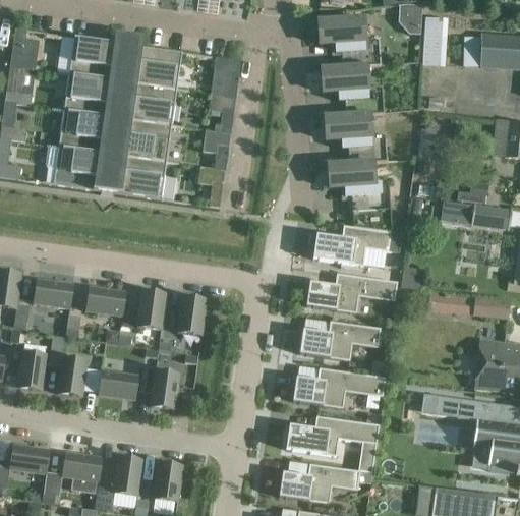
[(411,3),(407,2),(400,3),(399,20),(409,33),(421,33),(422,4),(411,3)]
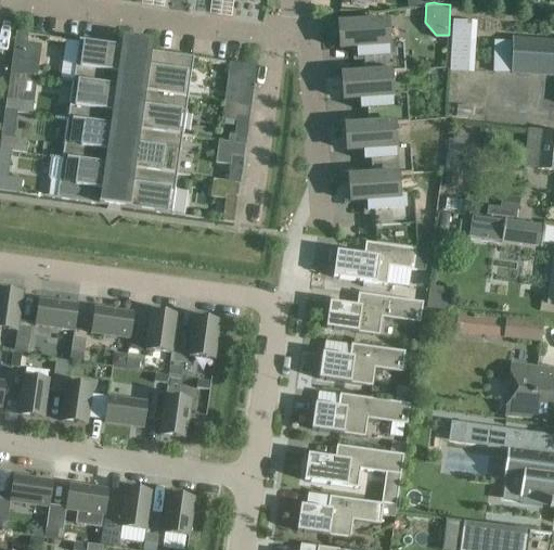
[(365,71),(407,67),(404,39),(389,40),(388,17),(361,20),(339,21),(342,46),(357,45),(358,55),(364,54),(365,71)]
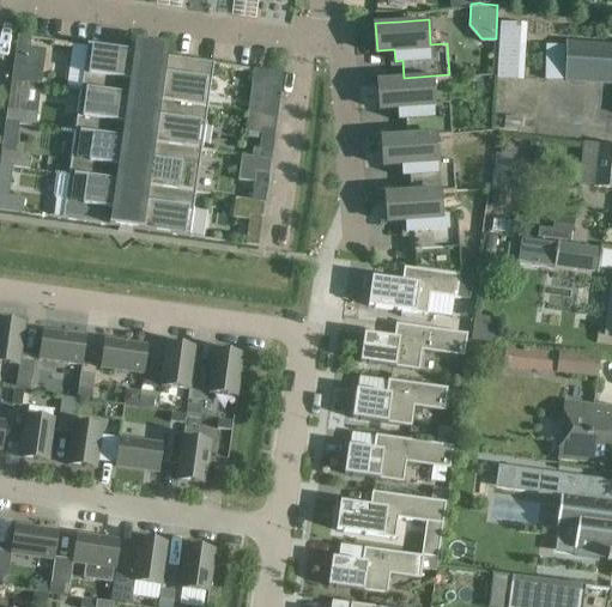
[(527,22),(502,20),(498,73),(525,74),(527,22)]
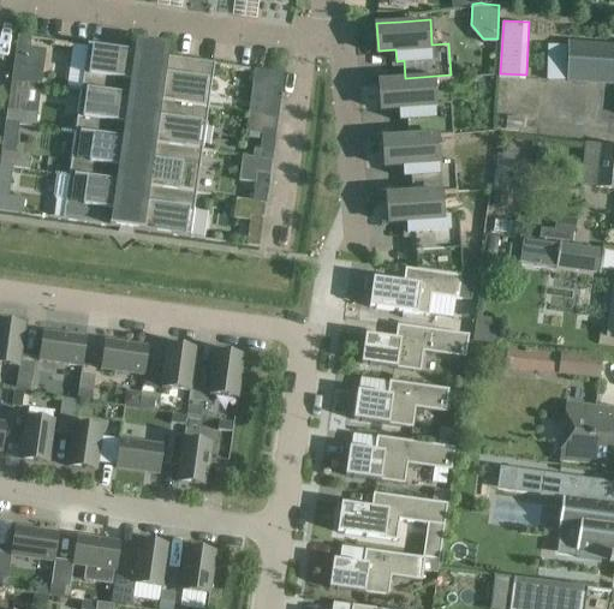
[(613,40),(568,39),(567,76),(613,78),(613,40)]
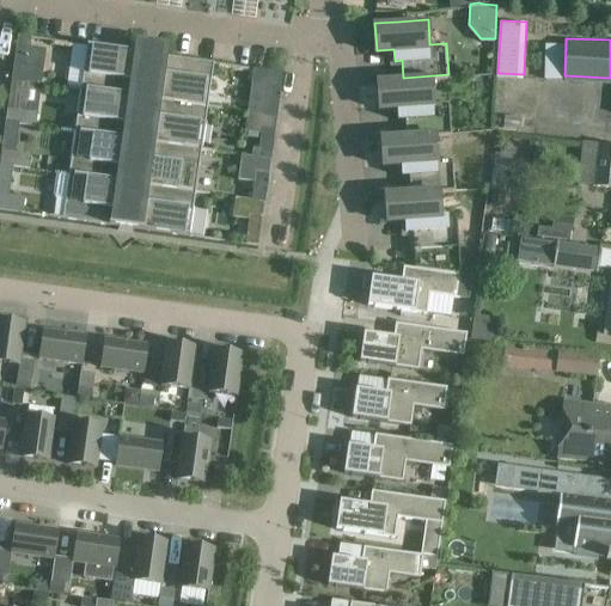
[(47,46),(17,42),(12,75),(42,80),(47,46)]
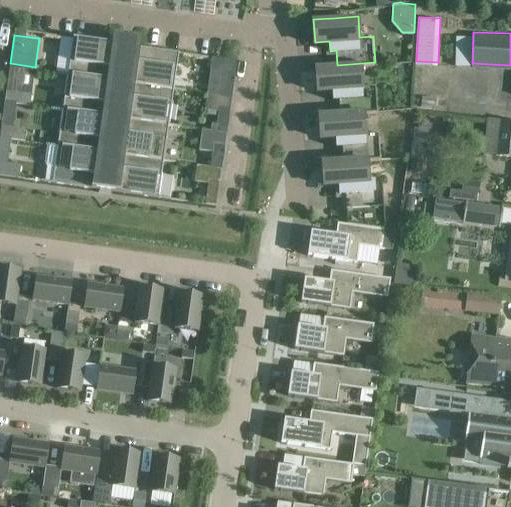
[(68,71),(111,77),(116,41),(73,35),(68,71)]
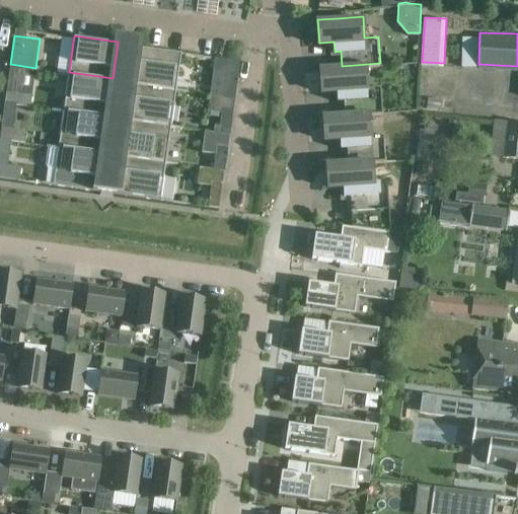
[(118,42),(113,78),(107,115),(102,151),(97,189),(118,192),(123,154),(128,118),(133,81),(139,45),(118,42)]
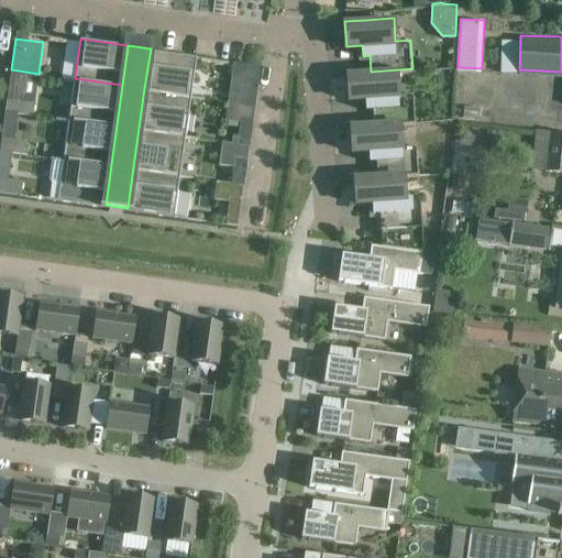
[(151,48),(144,88),(191,95),(198,55),(151,48)]
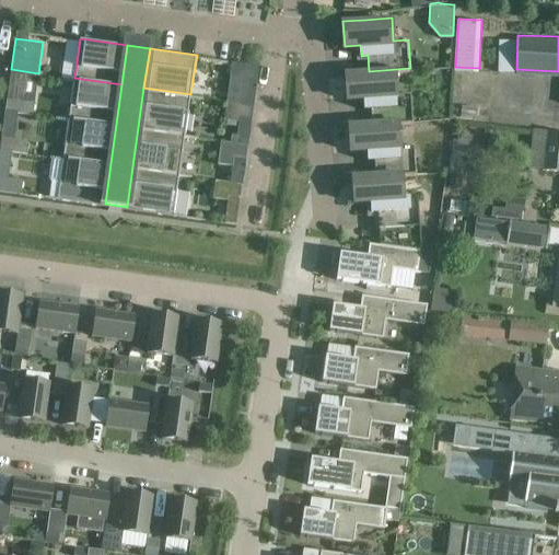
[(259,64),(232,59),(230,73),(246,76),(243,93),(255,95),(259,64)]
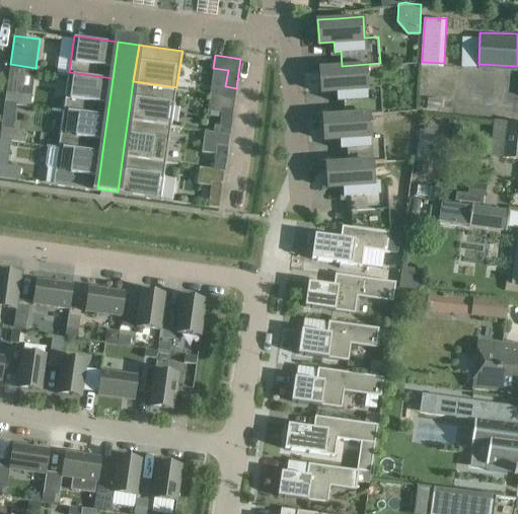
[(380,63),(342,66),(320,67),(322,90),(337,89),(338,98),(344,98),(345,114),(383,111),(381,84),(367,85),(366,65),(380,64),(380,63)]
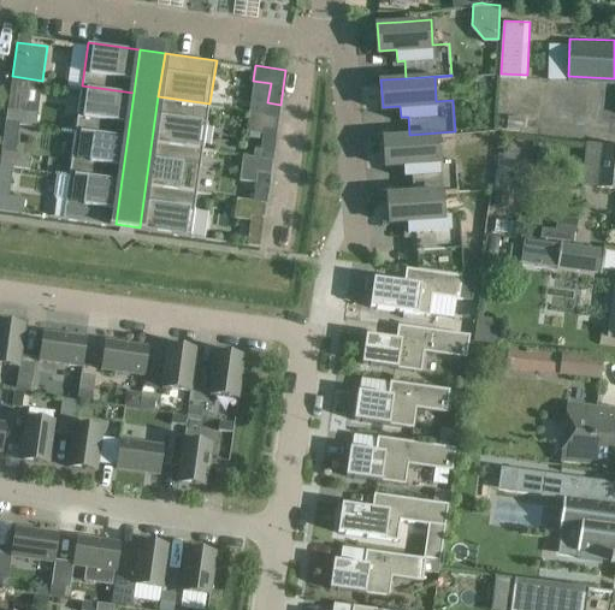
[(22,107),(24,87),(11,86),(6,119),(35,124),(37,110),(22,107)]
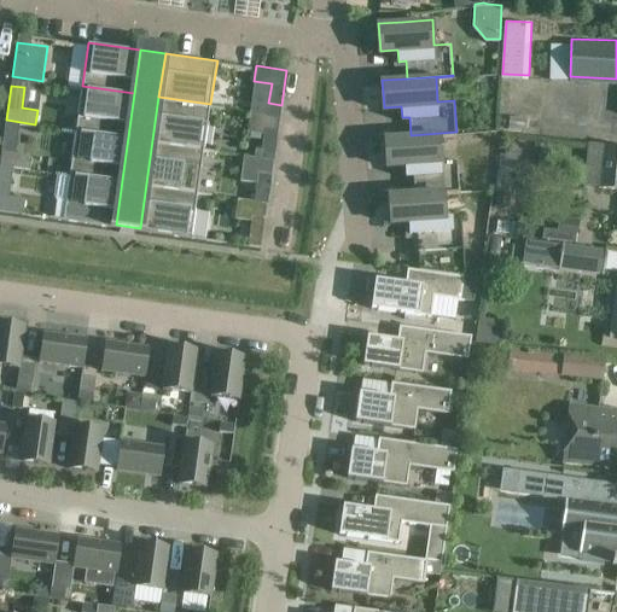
[(128,137),(134,93),(82,86),(76,129),(128,137)]
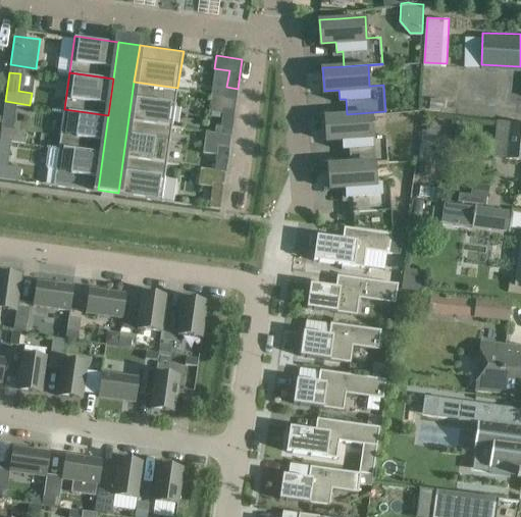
[(128,118),(172,124),(177,88),(134,82),(128,118)]
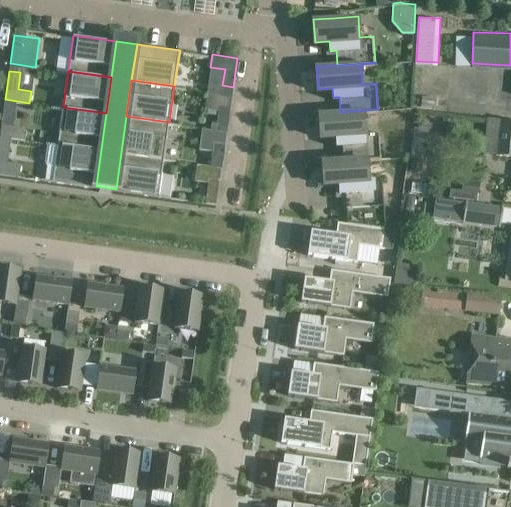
[(228,123),(232,94),(207,91),(205,108),(219,110),(217,122),(228,123)]
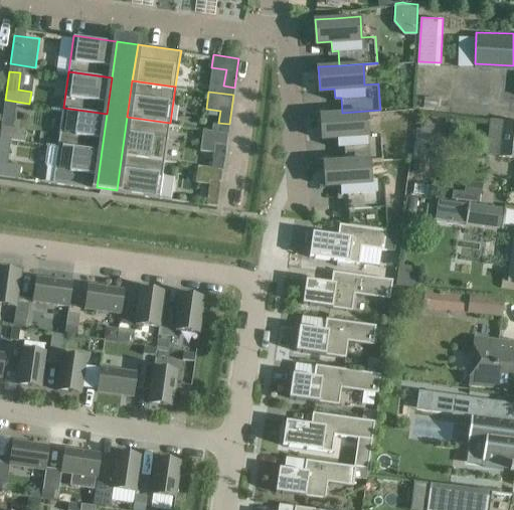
[(15,109),(4,107),(2,124),(13,126),(15,109)]
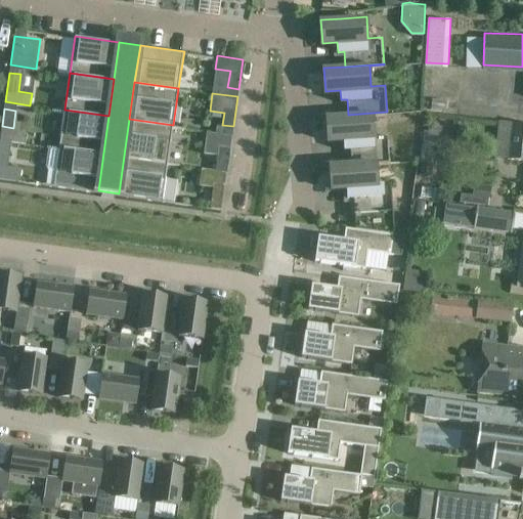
[(59,146),(103,153),(109,116),(64,110),(59,146)]
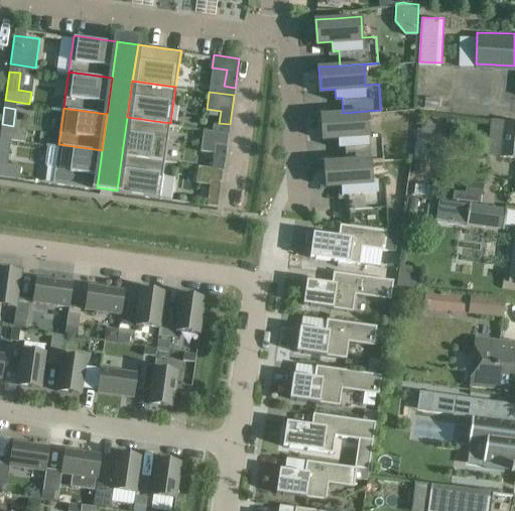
[(346,145),(347,160),(370,158),(384,157),(382,131),(368,132),(367,112),(381,111),(381,110),(343,113),(322,114),(324,137),(338,136),(339,145),(346,145)]
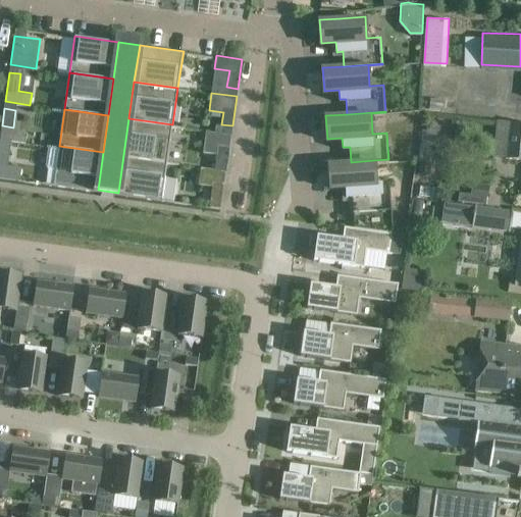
[(433,117),(426,127),(433,133),(440,122),(433,117)]
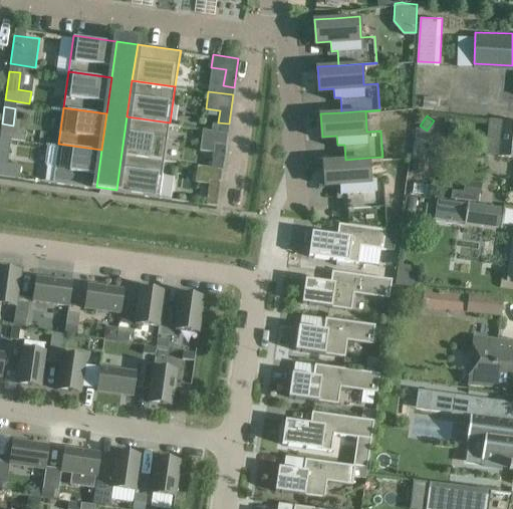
[(490,115),(488,136),(502,137),(500,154),(512,155),(512,118),(502,117),(490,115)]
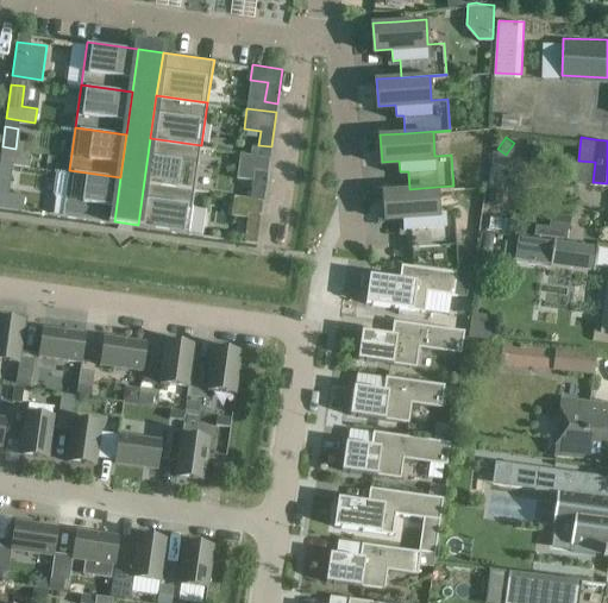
[(150,138),(144,181),(195,188),(201,145),(150,138)]
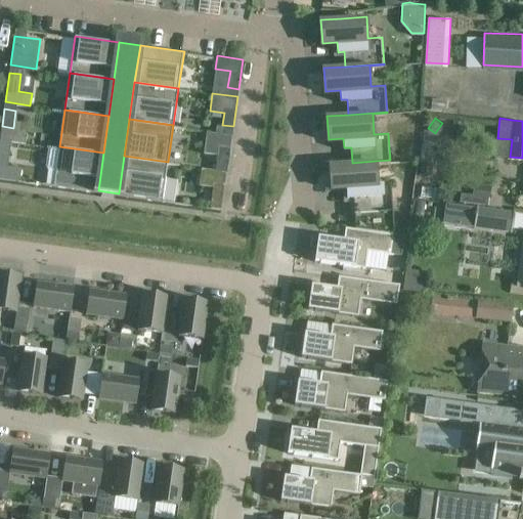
[(207,130),(204,150),(218,153),(217,162),(228,163),(230,146),(232,133),(207,130)]
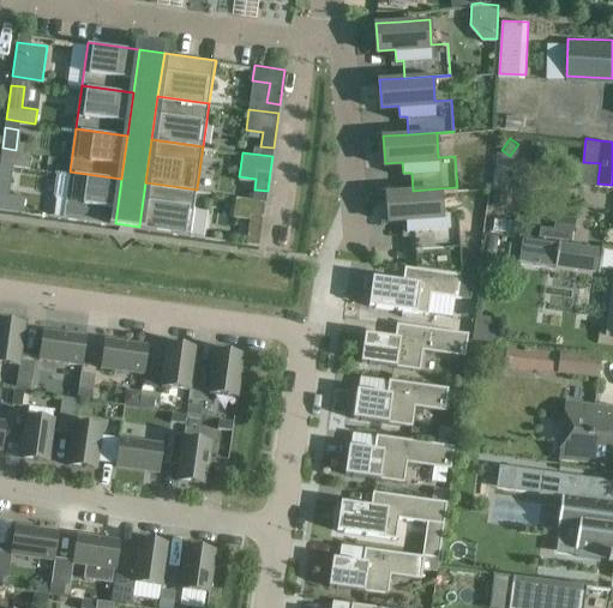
[(12,173),(0,170),(0,206),(22,210),(24,196),(8,193),(12,173)]
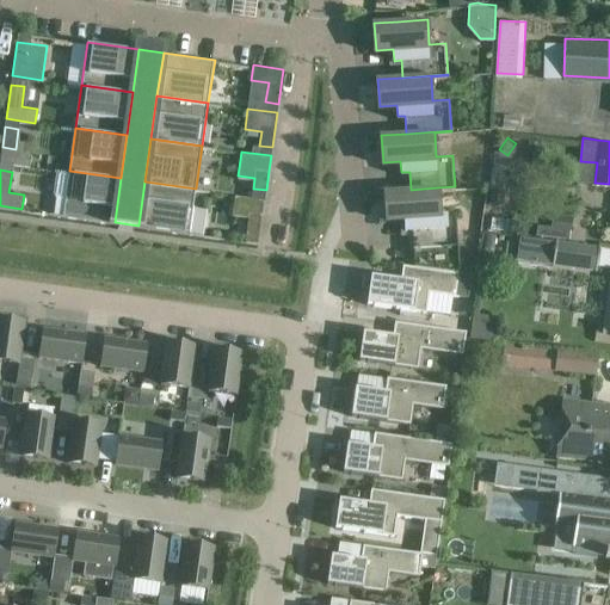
[(54,191),(56,195),(66,196),(63,215),(115,222),(121,178),(69,171),(57,170),(54,191)]
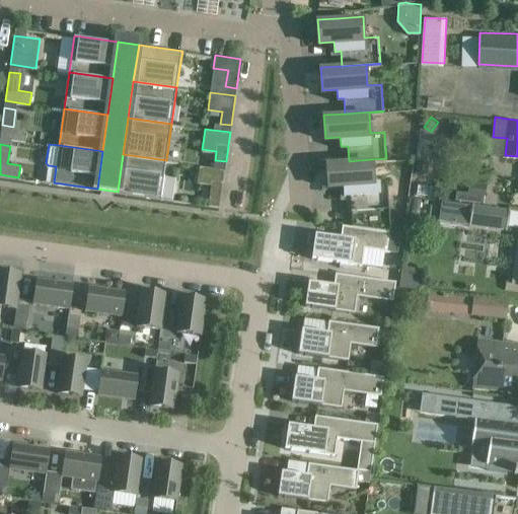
[(166,160),(123,154),(118,192),(161,198),(166,160)]
